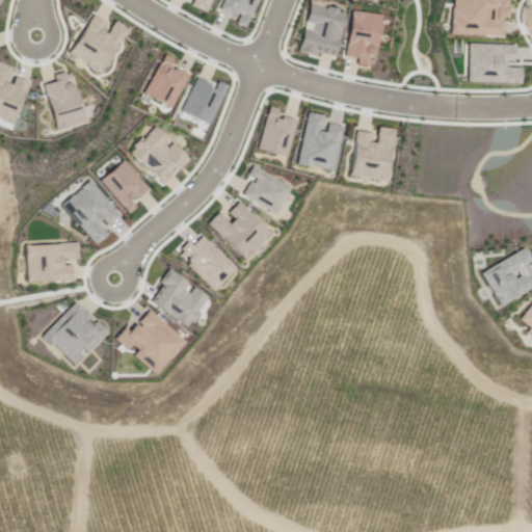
[(211,0),(205,11),(182,0),(211,0)]
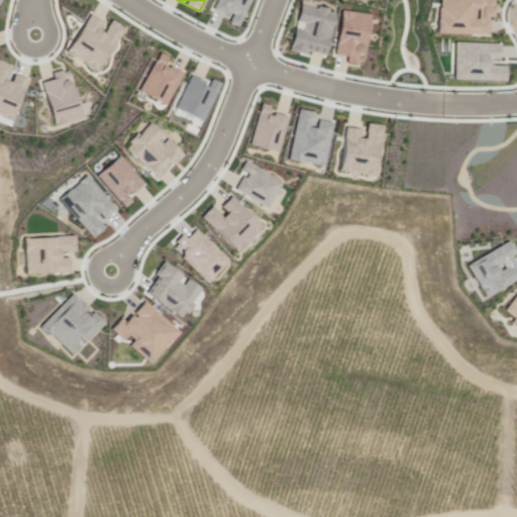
[(215,0),(256,0),(239,32),(207,15),(215,0)]
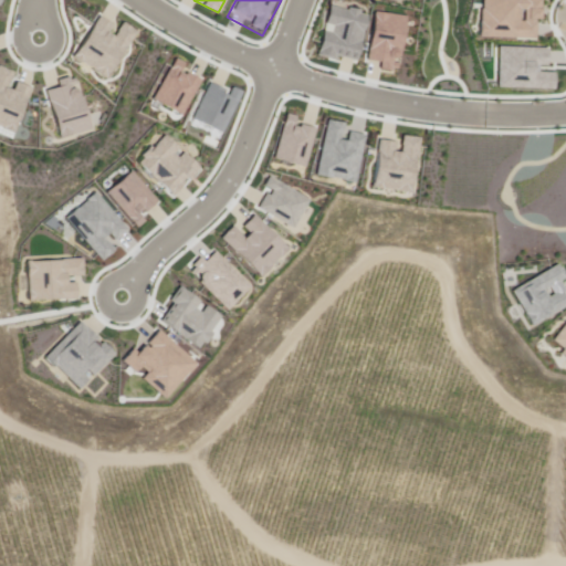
[(328,0),(370,14),(354,63),(312,50),(328,0)]
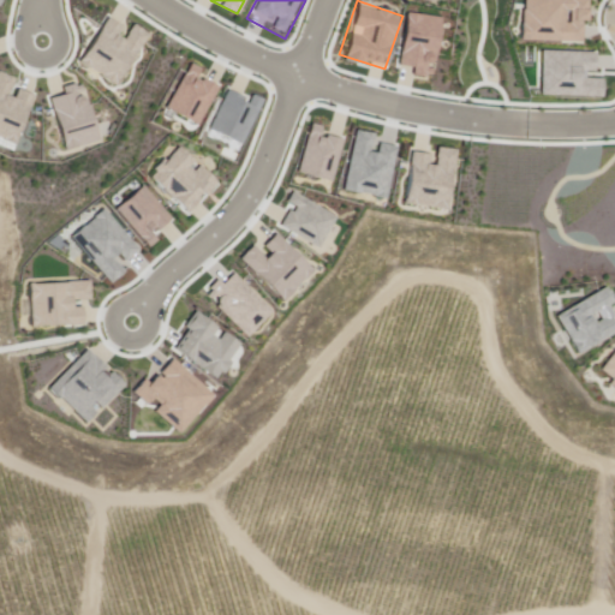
[(515,0),(514,40),(577,42),(578,0),(515,0)]
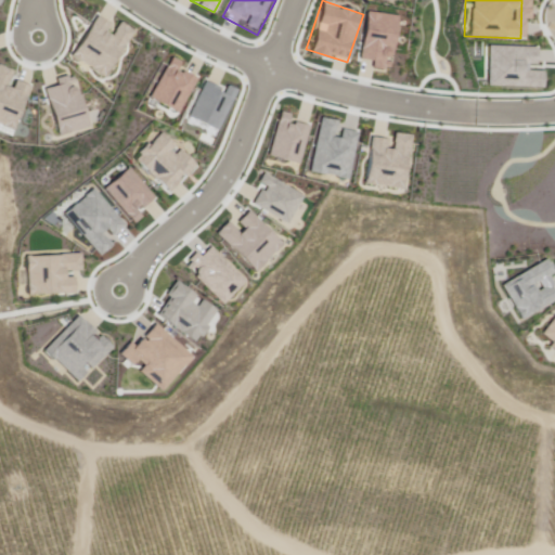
[(373,12),(401,20),(388,71),(360,63),(373,12)]
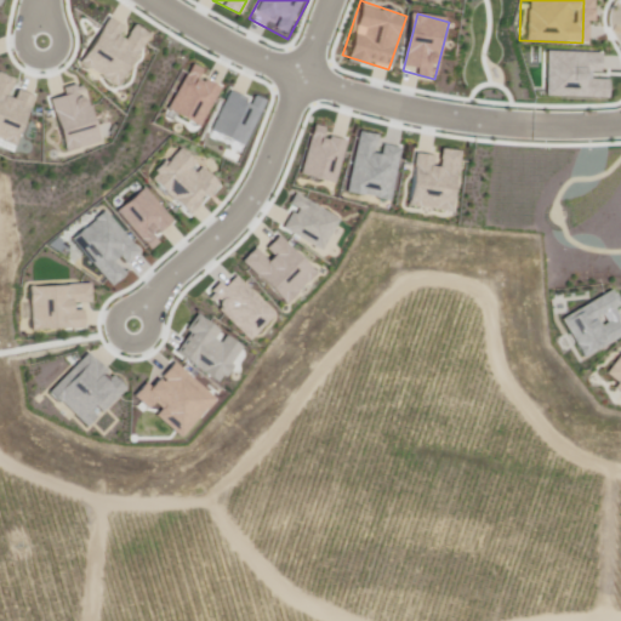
[(112,15),(144,38),(110,86),(78,62),(112,15)]
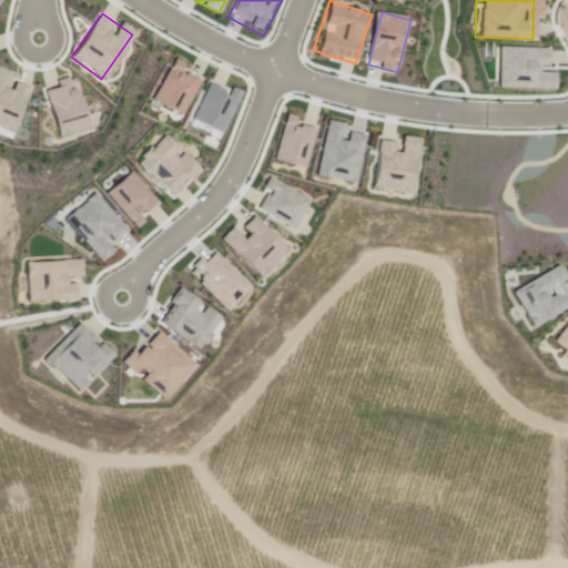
[(501,48),(500,87),(557,89),(558,50),(501,48)]
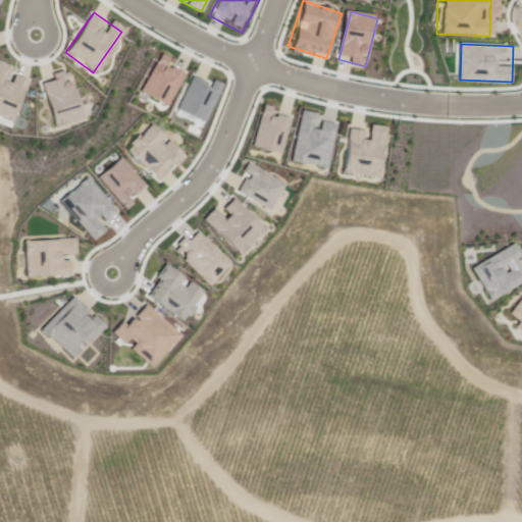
[(160,57),(189,74),(168,108),(140,91),(160,57)]
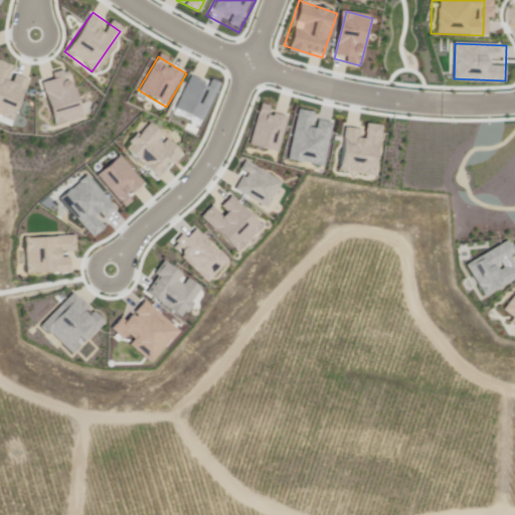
[(28,76),(0,66),(0,112),(14,118),(28,76)]
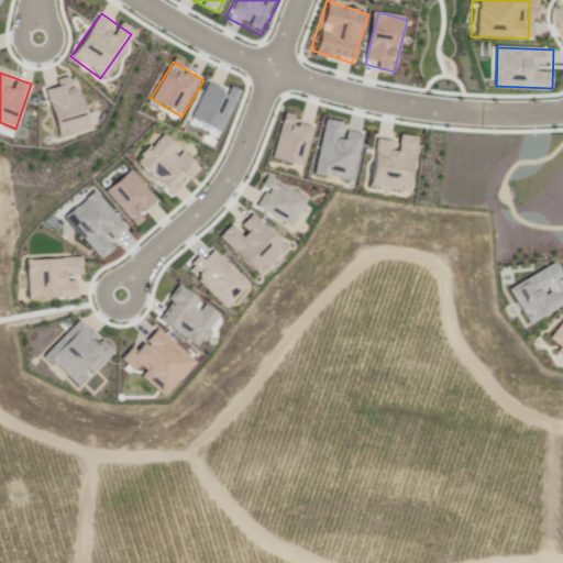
[(77,78),(44,88),(58,139),(92,129),(77,78)]
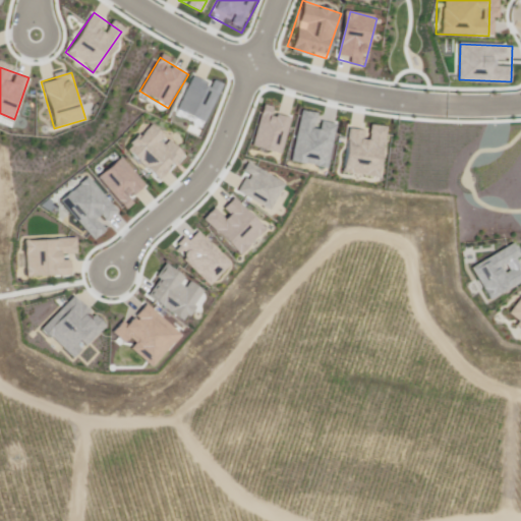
[(193,77),(219,90),(203,125),(177,113),(193,77)]
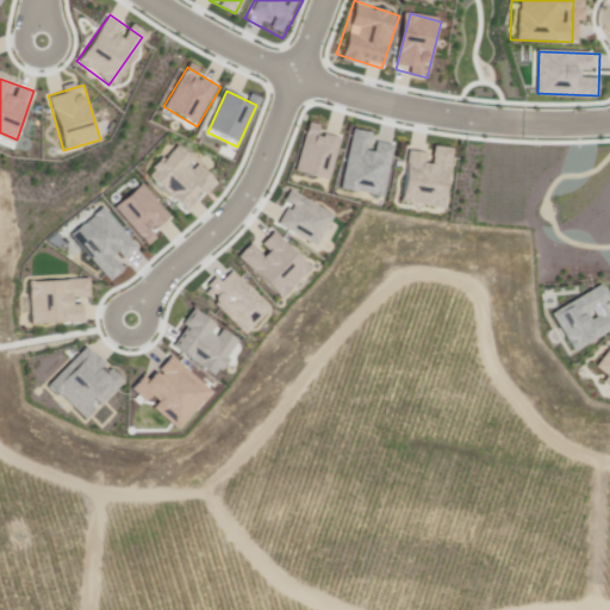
[(321,131),(323,123),(309,119),(297,168),(330,176),(341,137),(321,131)]
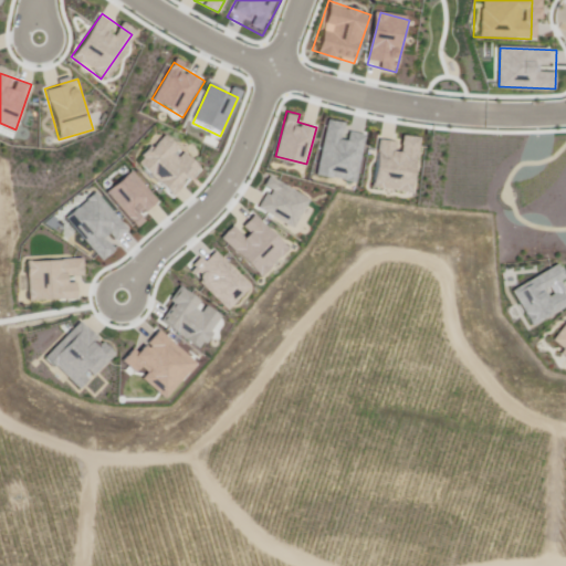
[(341,129),(365,134),(355,185),(314,177),(326,118),(342,122),(341,129)]
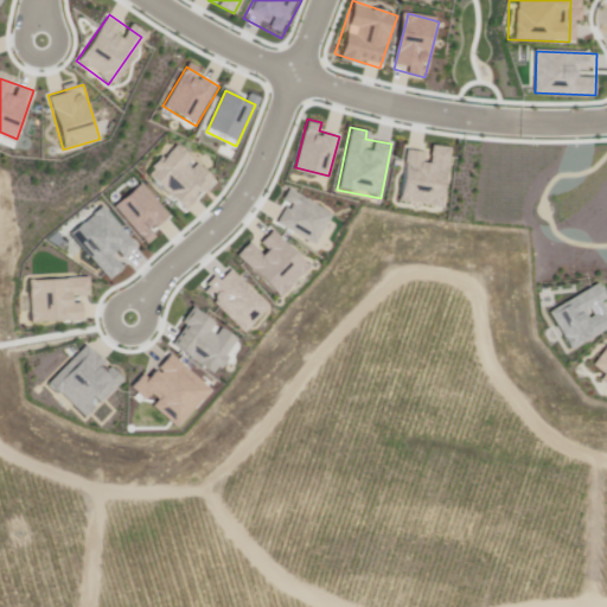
[(178,144),(152,174),(193,210),(219,180),(178,144)]
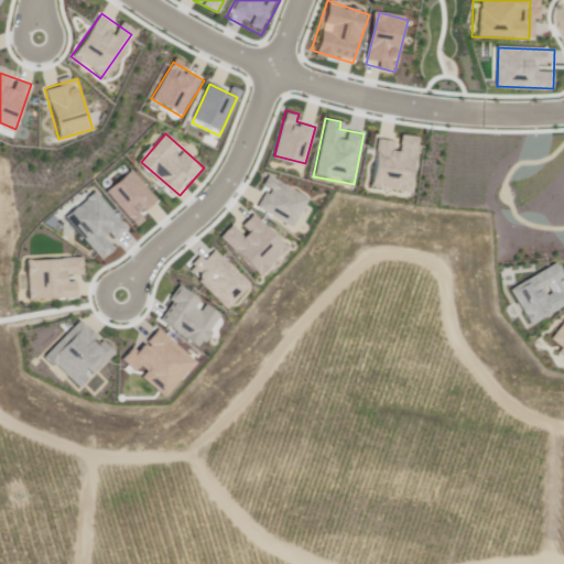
[(403,133),(422,136),(414,193),(370,187),(376,139),(392,141),(390,152),(401,154),(403,133)]
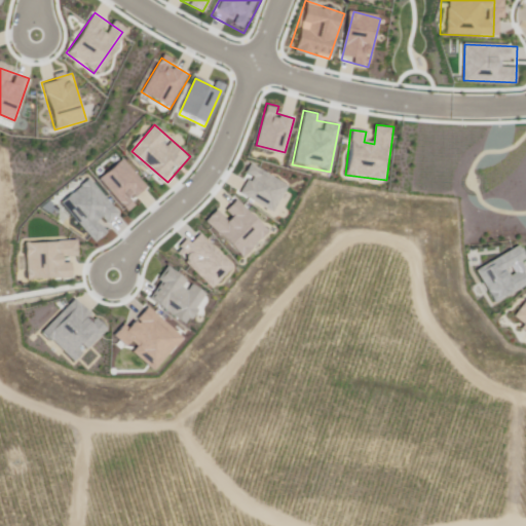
[(124,159),(101,177),(126,210),(149,191),(124,159)]
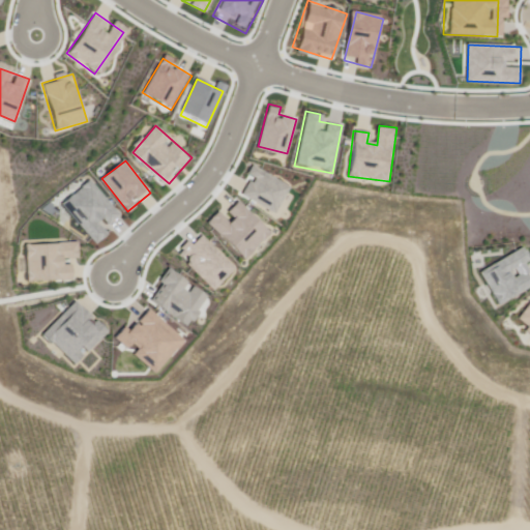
[(256,167),(290,187),(273,213),(240,193),(256,167)]
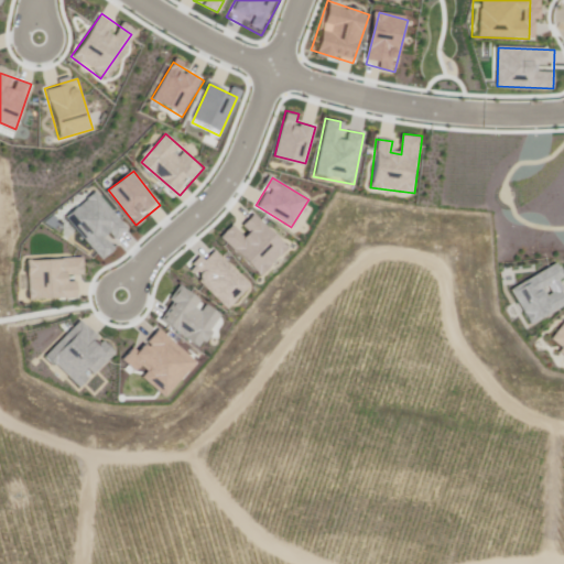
[(94,190),(63,216),(102,261),(133,235),(94,190)]
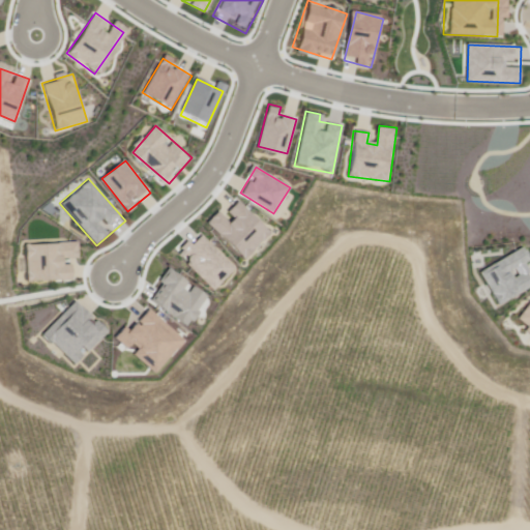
[(236,199),(268,234),(240,259),(208,225),(236,199)]
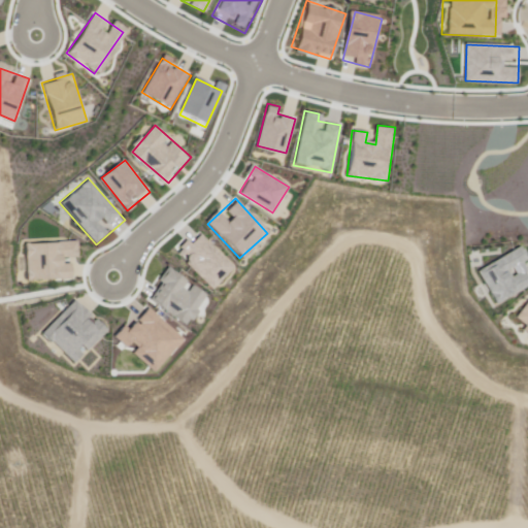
[(198,235),(232,269),(211,289),(177,255),(198,235)]
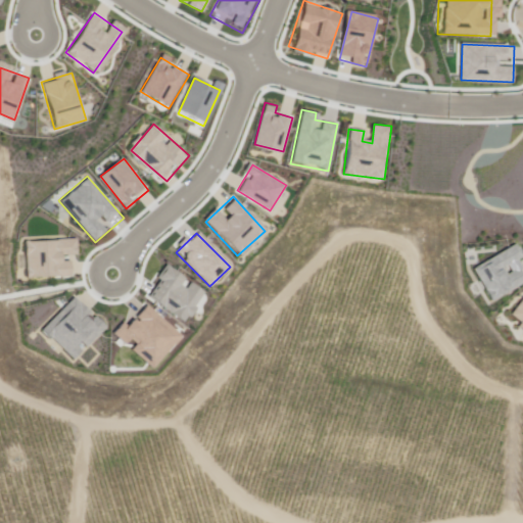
[(78,238),(79,276),(22,278),(21,240),(78,238)]
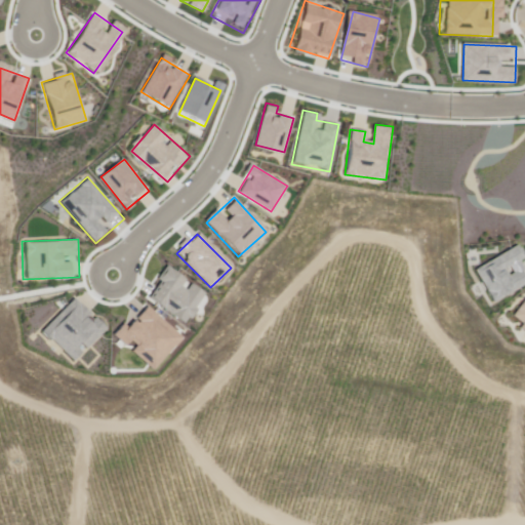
[(516,245),(524,259),(516,265),(524,278),(524,280),(491,303),(473,272),(516,245)]
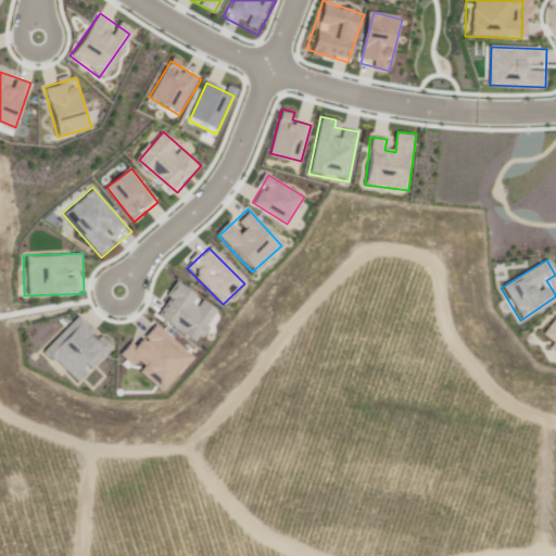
[(179,286),(217,311),(197,342),(159,317),(179,286)]
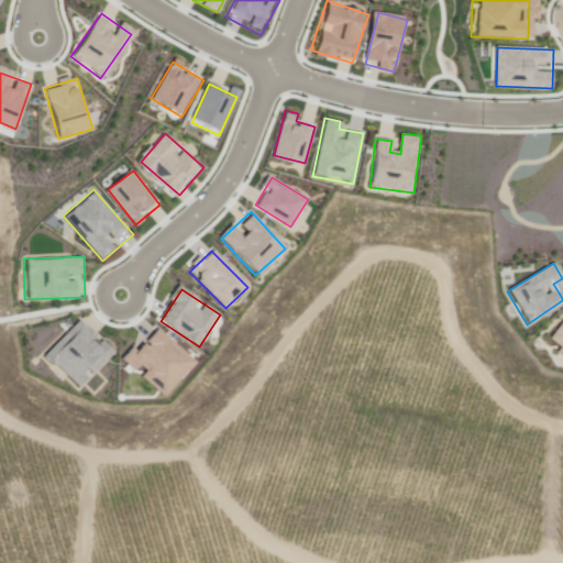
[(562,321),(548,341),(562,352),(562,321)]
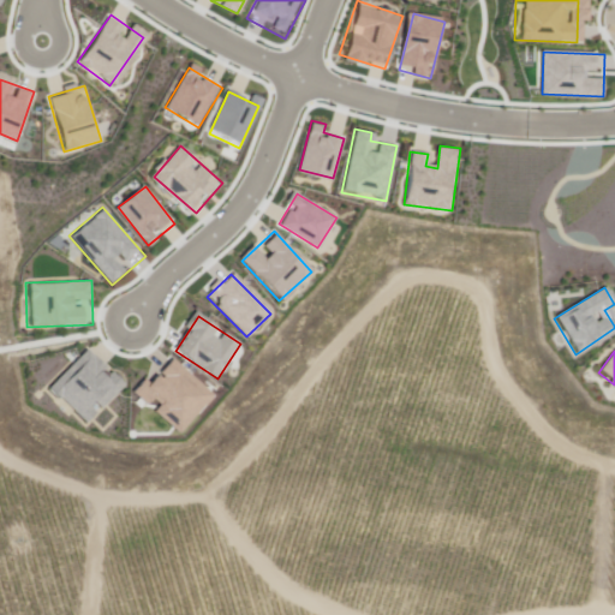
[(87,352),(120,386),(81,425),(47,390),(87,352)]
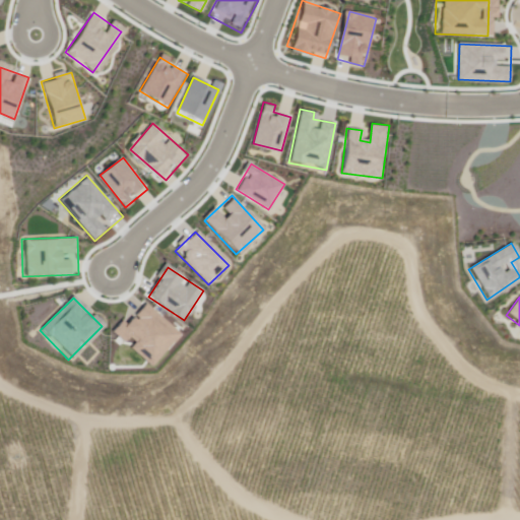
[(145,302),(179,338),(146,369),(113,332),(145,302)]
